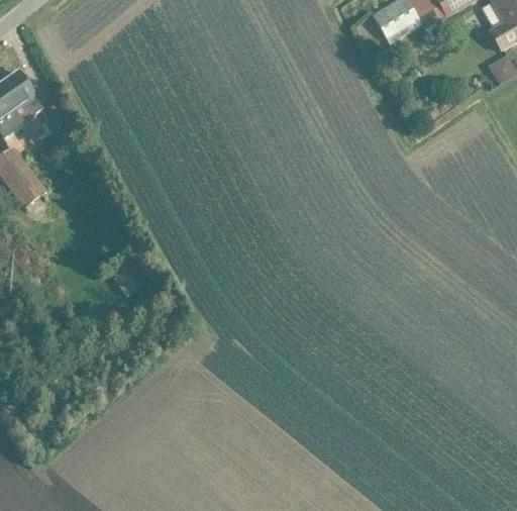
[(394,0),(372,14),(381,28),(389,41),(421,23),(424,28),(470,1),(472,0),(394,0)]
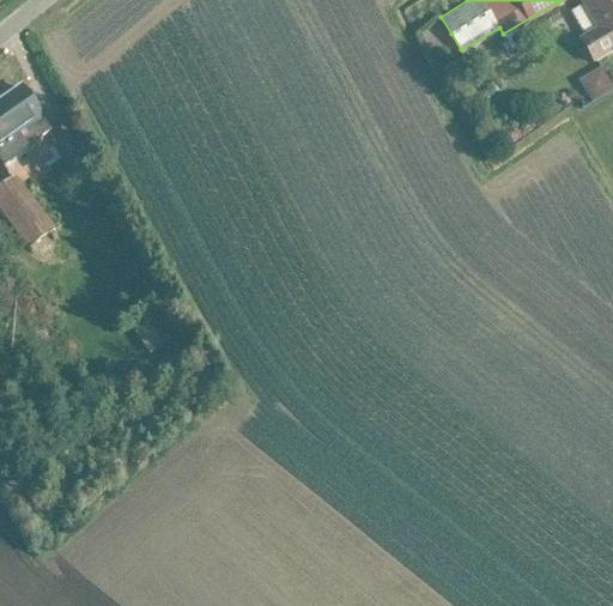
[(583,1),(571,8),(586,32),(580,36),(593,59),(612,46),(612,0),(582,0),(583,1)]
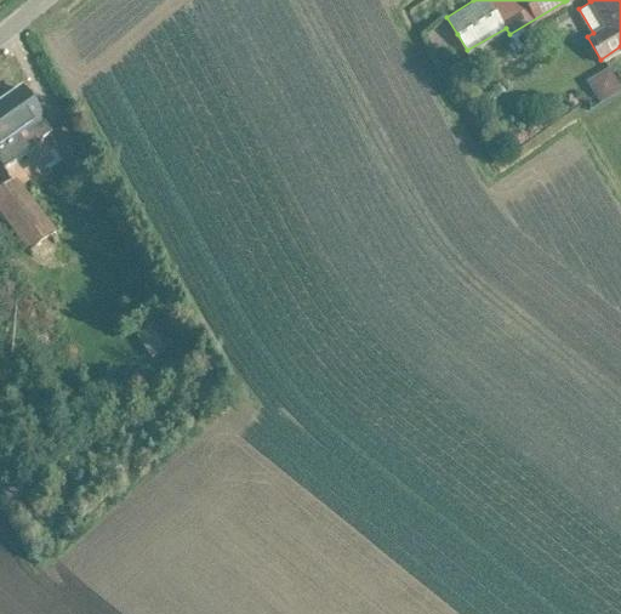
[(620,60),(607,66),(614,86),(620,83),(620,60)]
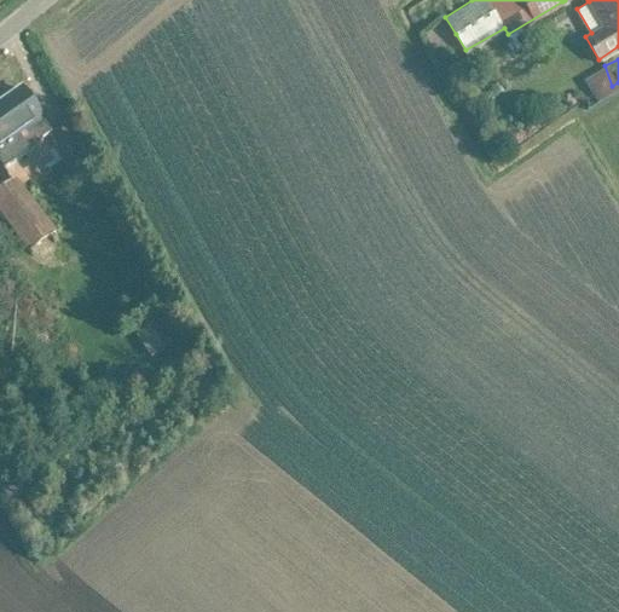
[(42,114),(35,104),(21,84),(0,98),(0,159),(1,161),(19,148),(11,136),(30,122),(40,137),(51,128),(41,114),(42,114)]
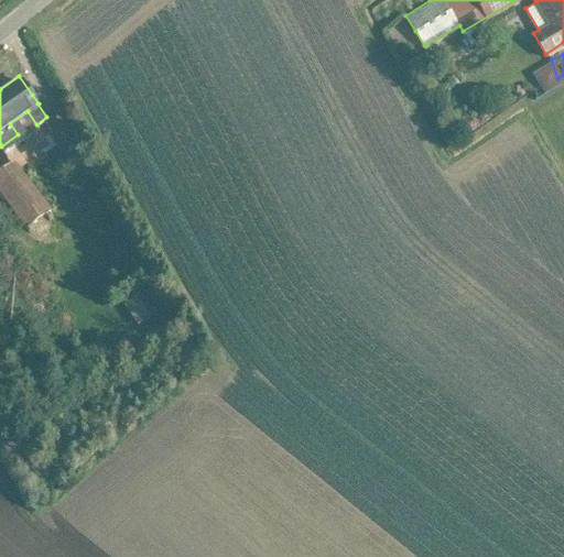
[(61,153),(78,145),(64,113),(46,121),(61,153)]
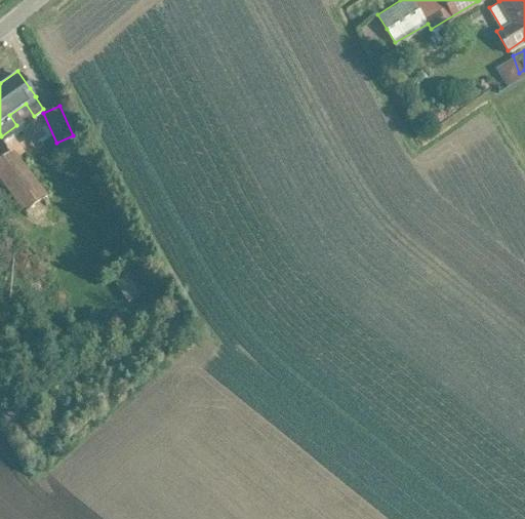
[(0,174),(26,208),(46,193),(12,148),(0,157),(0,174)]
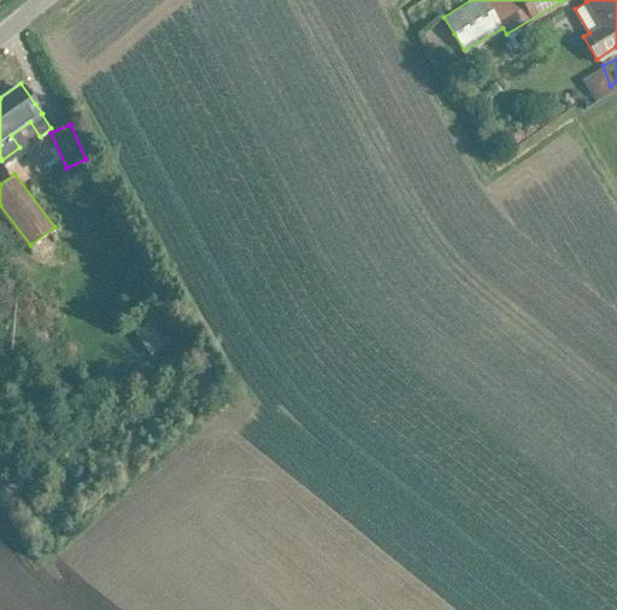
[(159,310),(133,328),(148,351),(174,334),(159,310)]
